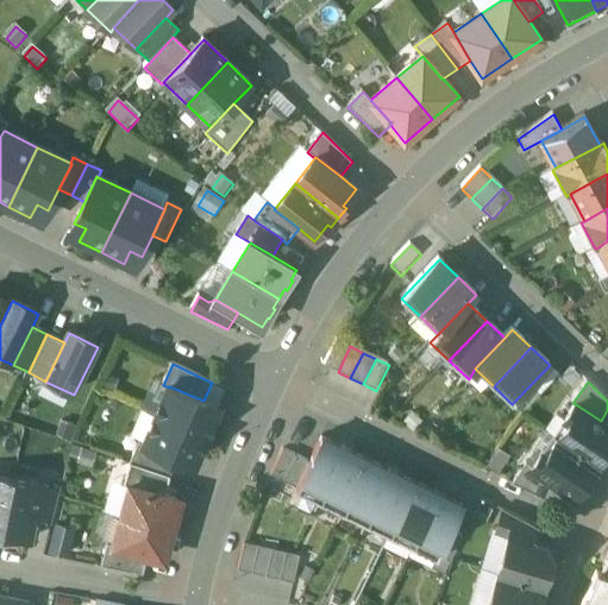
[(533,385),(513,405),(524,415),(543,395),(533,385)]
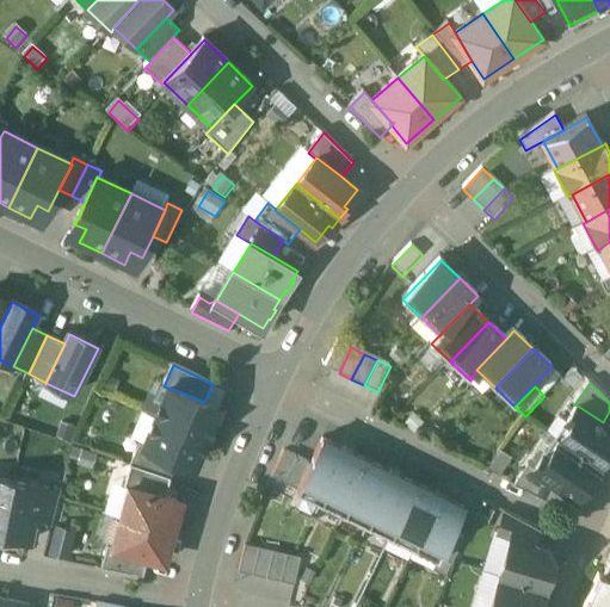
[(204,402),(170,388),(170,389),(158,417),(208,439),(217,414),(215,407),(204,402)]
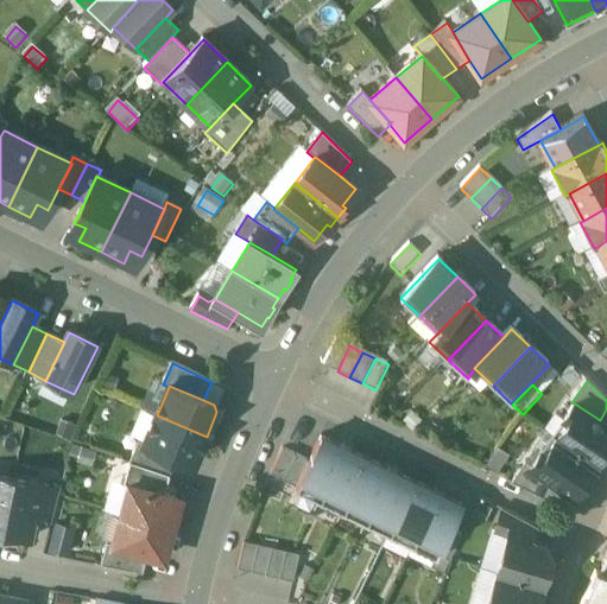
[(606,425),(600,420),(576,405),(566,420),(569,423),(557,439),(596,464),(606,449),(606,425)]
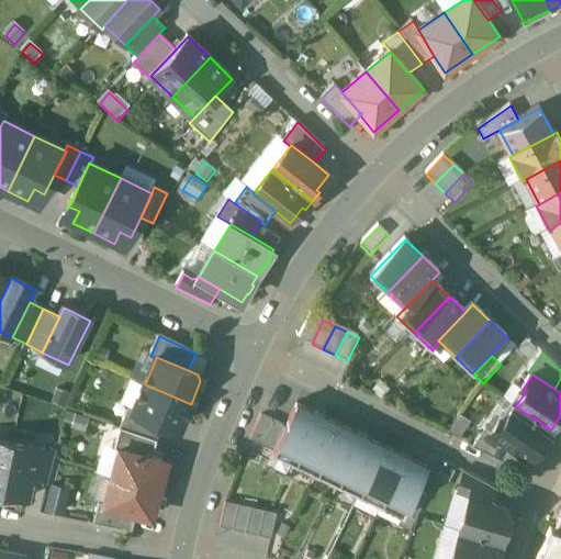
[(191,404),(145,384),(134,411),(133,412),(164,425),(175,429),(182,426),(191,404)]
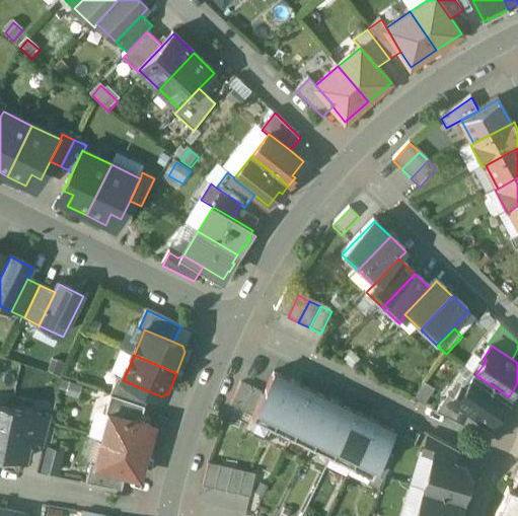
[(264,395),(253,418),(252,419),(274,429),(295,384),(275,374),(264,395)]
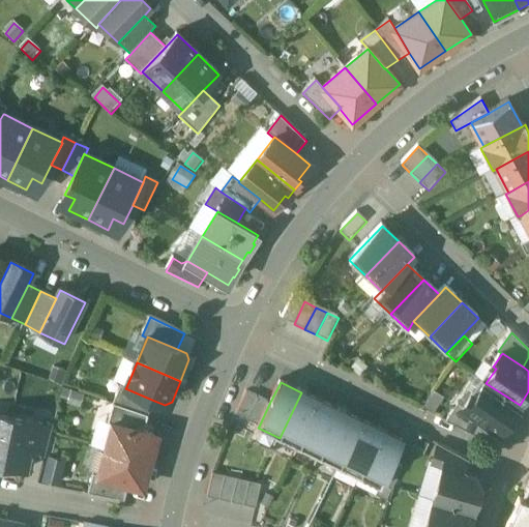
[(486,383),(486,382),(476,396),(473,393),(464,408),(463,409),(485,422),(493,429),(493,427),(501,433),(520,405),(486,383)]
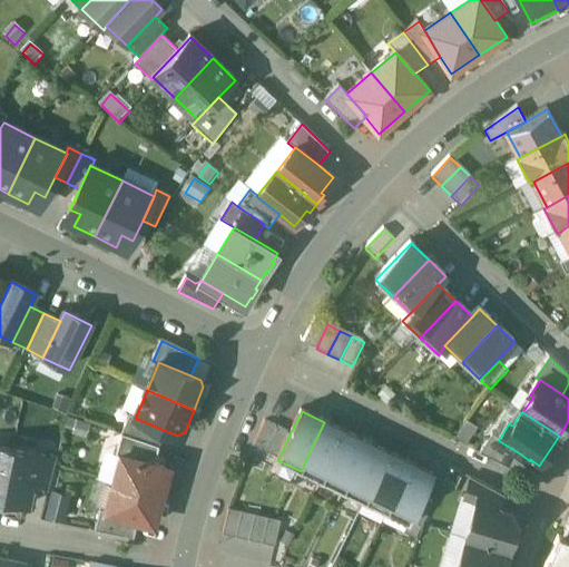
[(166,431),(135,418),(136,417),(130,414),(123,434),(159,448),(166,431)]
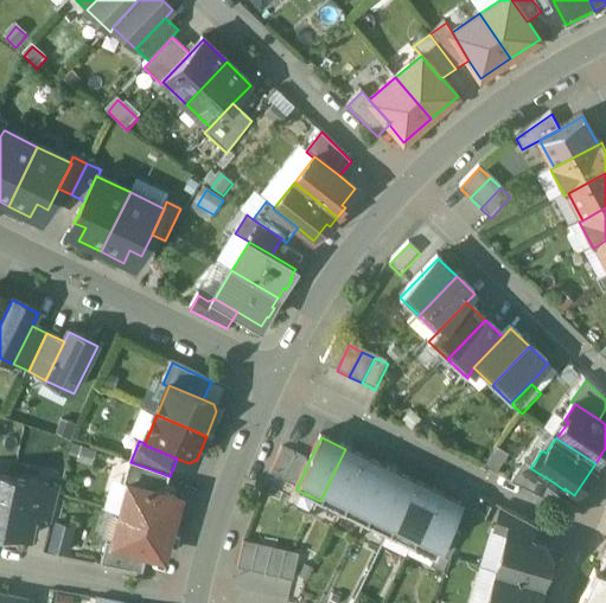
[(368,460),(345,449),(320,501),(343,512),(368,460)]
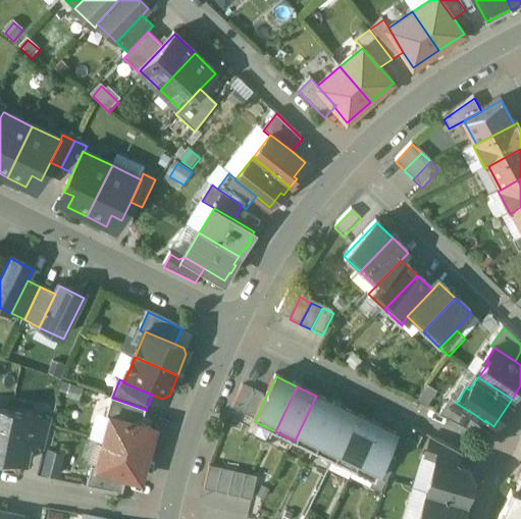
[(255,393),(244,387),(232,409),(244,415),(244,414),(255,393)]
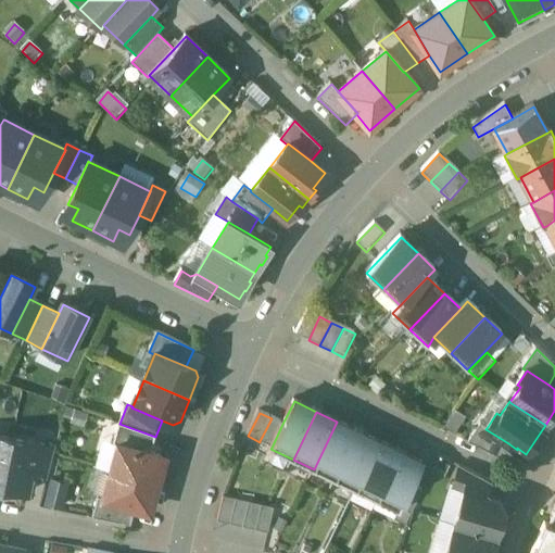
[(282,424),(272,418),(260,441),(272,448),(282,424)]
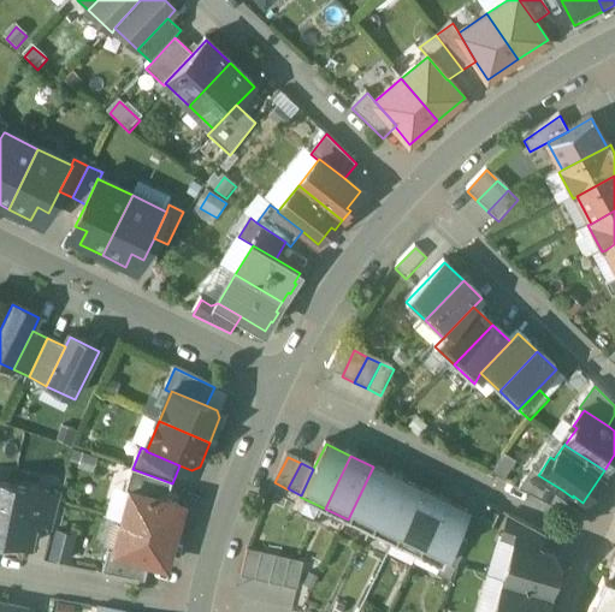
[(397,479),(373,467),(348,520),(371,532),(397,479)]
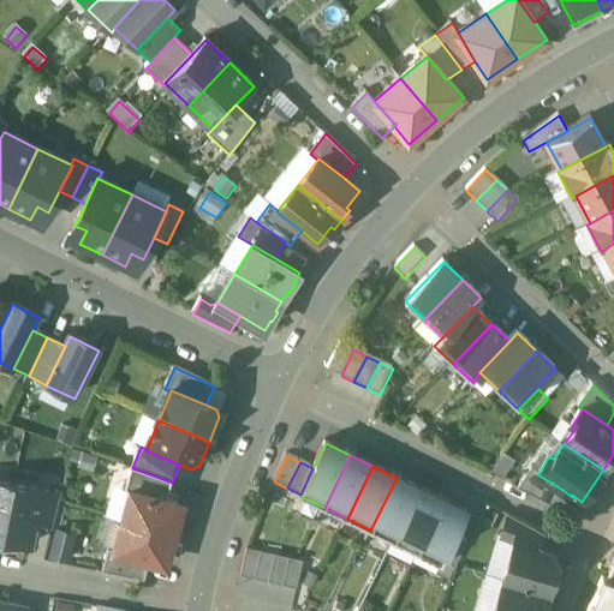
[(172,483),(132,468),(125,491),(131,493),(131,491),(167,501),(172,483)]
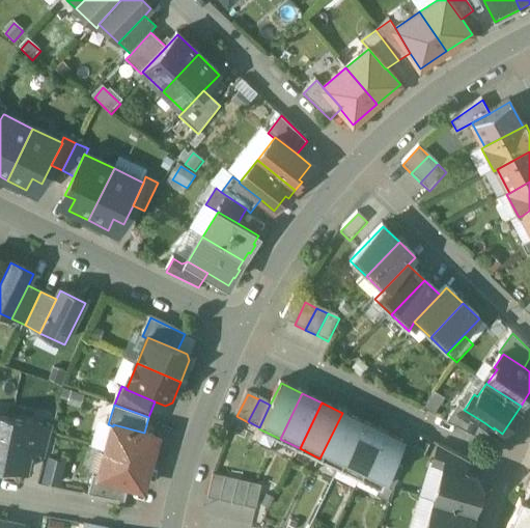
[(465,409),(459,405),(448,422),(476,437),(485,423),(464,410),(465,409)]
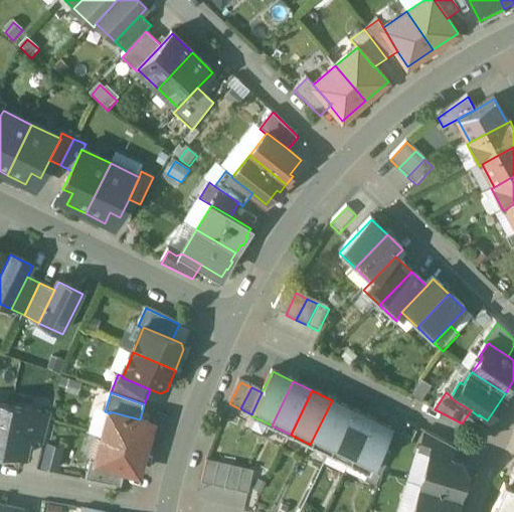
[(351,409),(332,400),(310,445),(330,454),(351,409)]
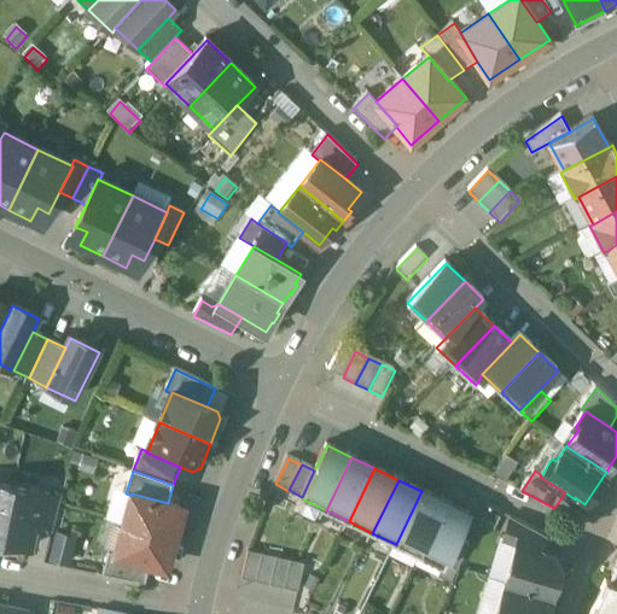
[(13,489),(0,485),(0,541),(3,542),(13,489)]
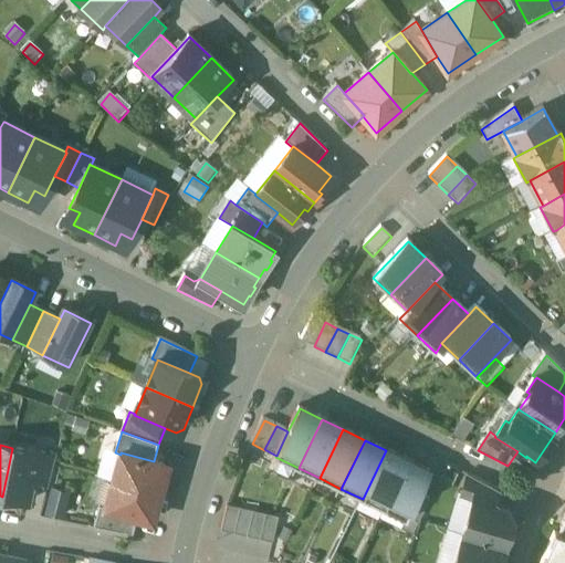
[(40,454),(12,448),(2,497),(31,502),(34,485),(40,454)]
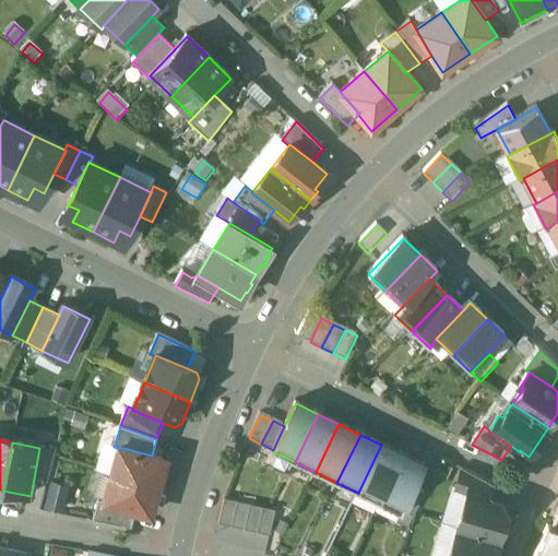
[(403,456),(381,445),(358,493),(380,504),(403,456)]
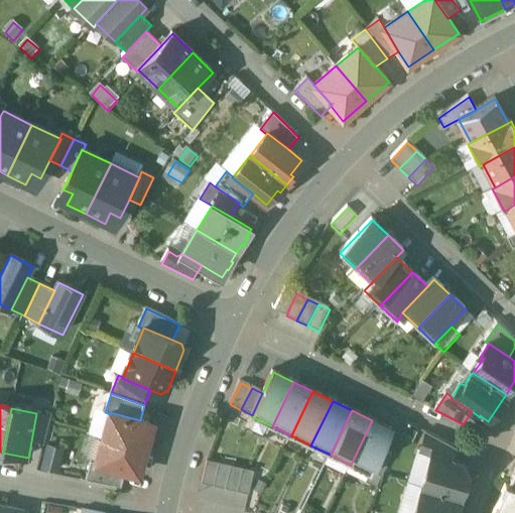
[(140,420),(110,412),(110,414),(103,438),(147,451),(152,429),(149,423),(140,420)]
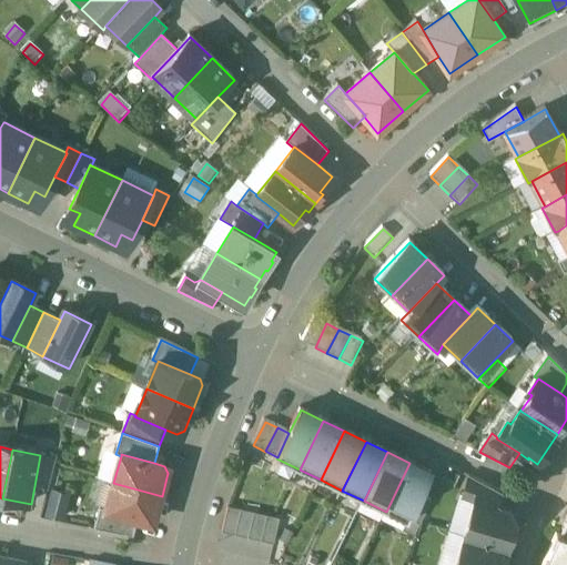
[(57,457),(40,455),(34,486),(48,490),(57,457)]
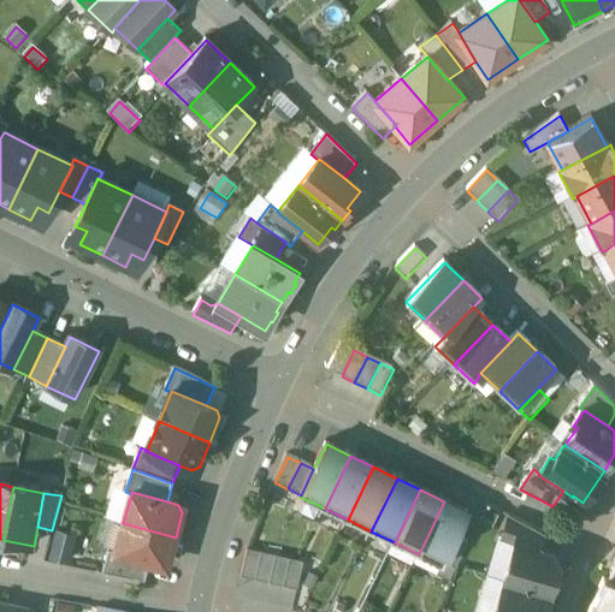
[(468,514),(444,501),(419,554),(443,566),(456,539),(468,514)]
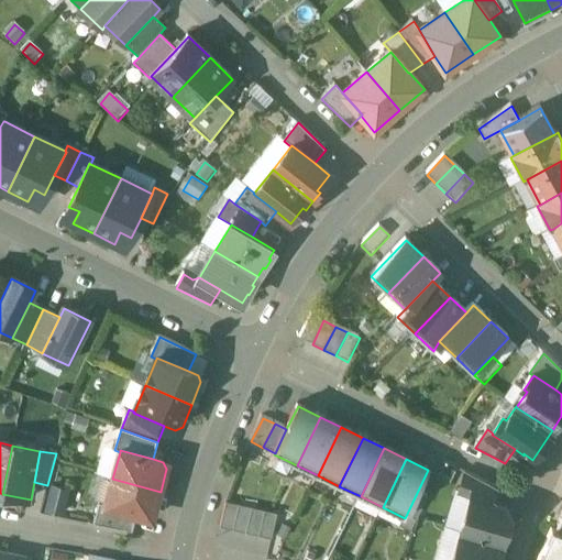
[(497,489),(466,474),(460,495),(470,498),(471,497),(493,504),(497,489)]
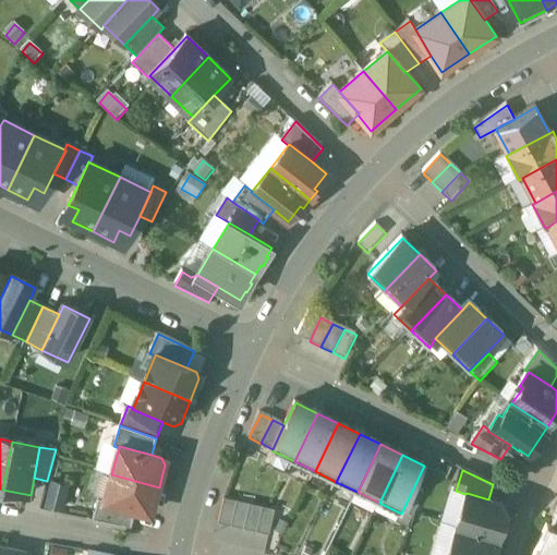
[(159,487),(111,474),(104,502),(104,504),(136,513),(146,515),(153,511),(159,487)]
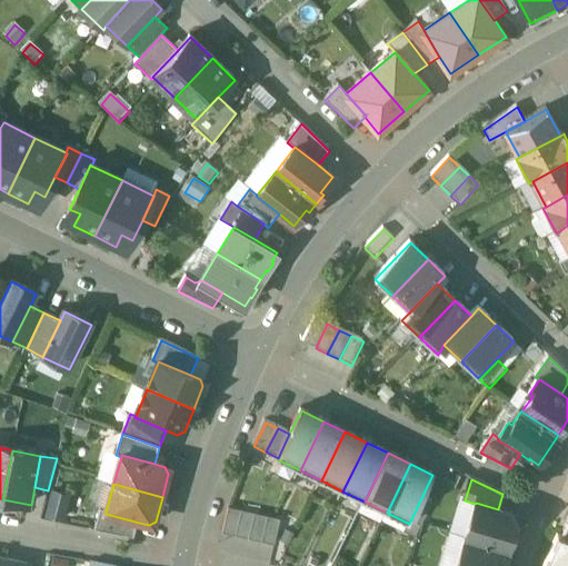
[(434,504),(421,498),(409,524),(405,534),(416,539),(434,504)]
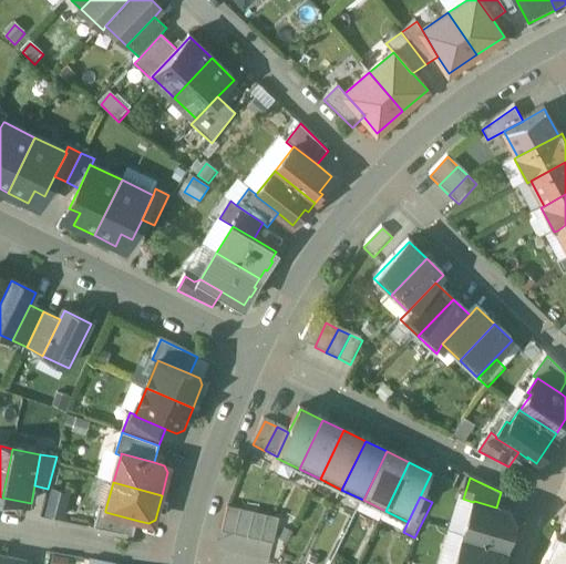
[(496,508),(474,501),(473,502),(463,535),(506,547),(514,521),(510,512),(496,508)]
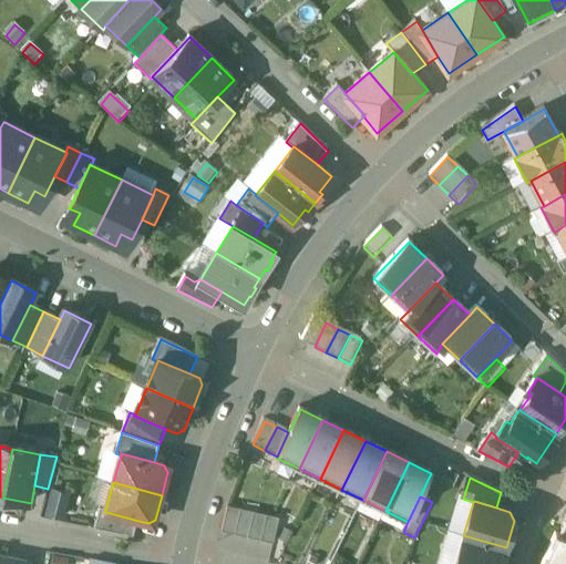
[(242,511),(228,508),(223,533),(236,536),(242,511)]
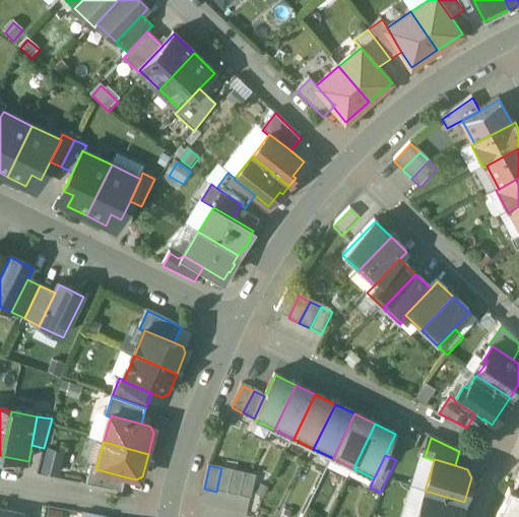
[(127,477),(96,469),(96,467),(91,466),(86,486),(123,493),(127,477)]
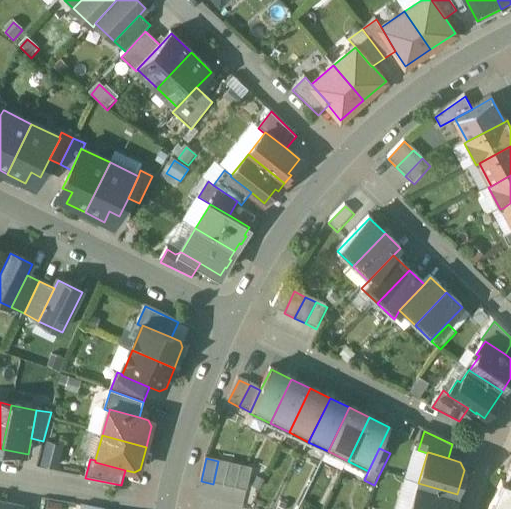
[(229,463),(218,461),(213,484),(224,487),(229,463)]
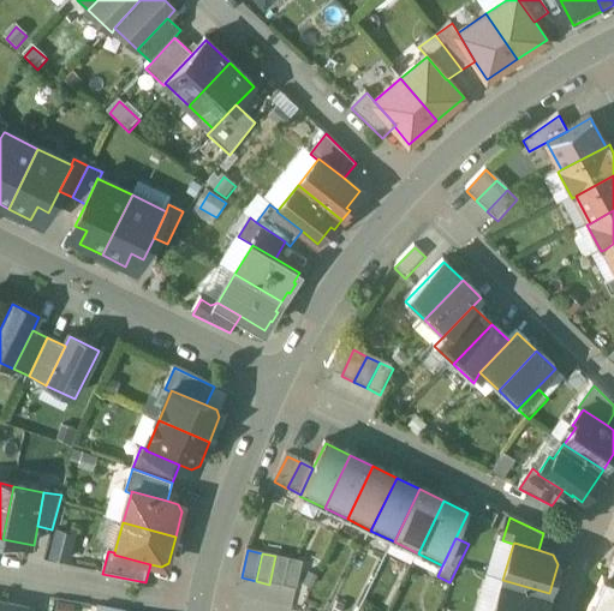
[(290,559),(275,556),(269,585),(284,587),(290,559)]
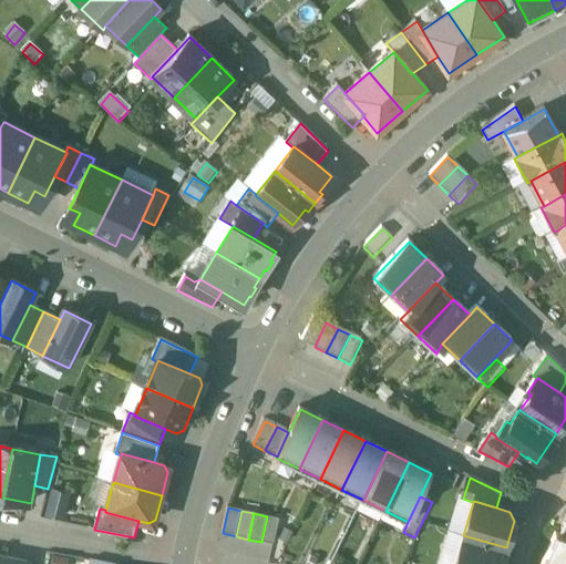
[(280,519),(267,516),(261,542),(275,545),(280,519)]
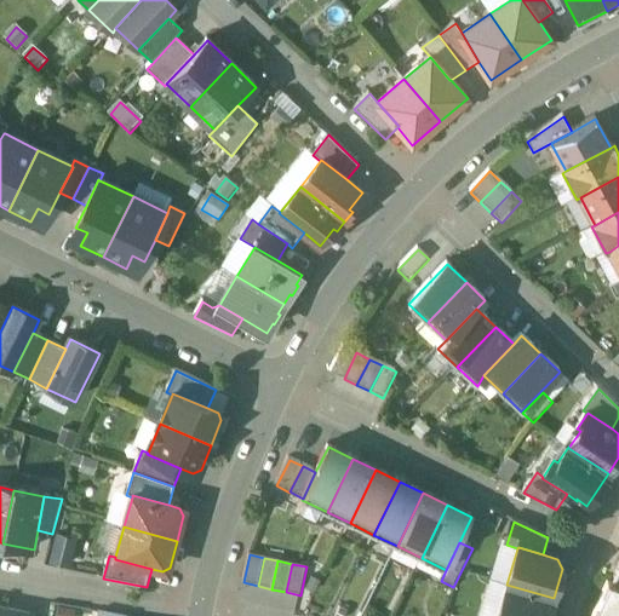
[(618,570),(612,586),(608,583),(594,615),(618,615),(618,570)]
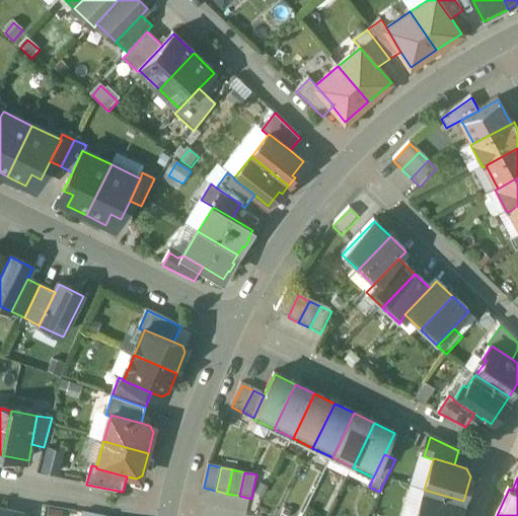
[(458,515),(463,501),(424,490),(416,515),(458,515)]
